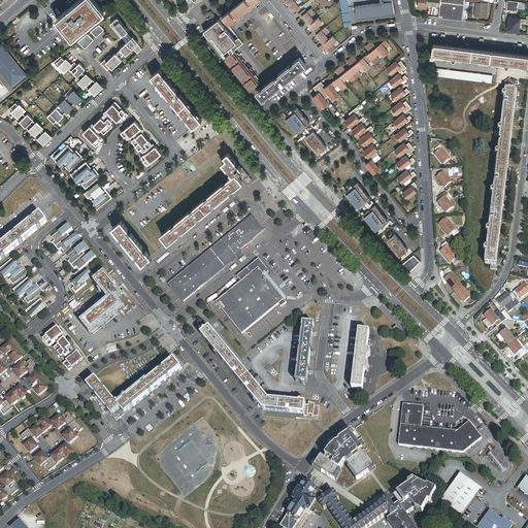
[(80,0),(57,20),(72,39),(100,17),(86,0),(80,0)]
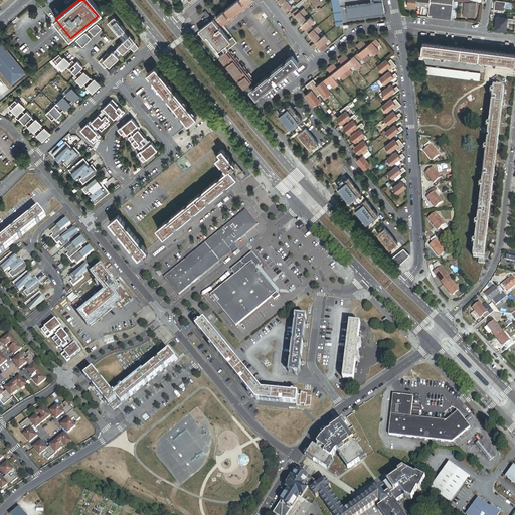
[(182,0),(188,8),(197,0),(182,0)]
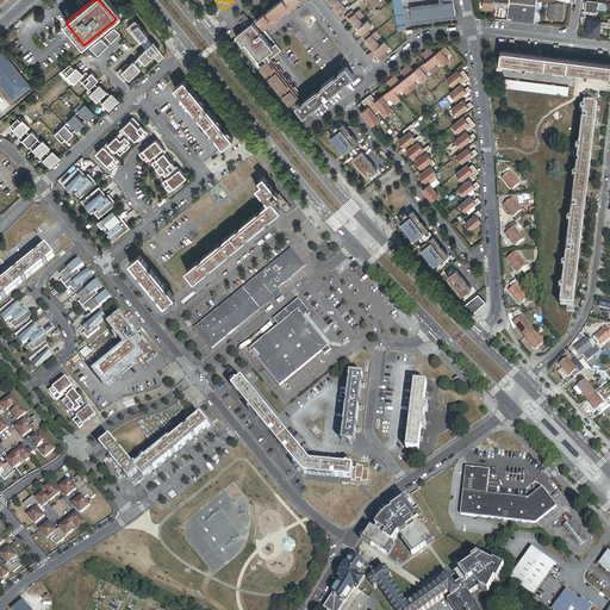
[(302,0),(300,0),(281,0),(256,20),(265,30),(302,0)]
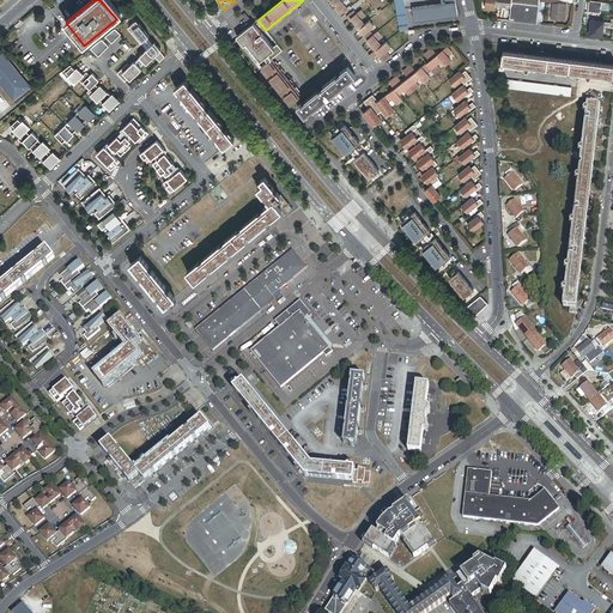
[(329,4),(339,16),(346,10),(339,1),(340,0),(328,0),(331,2),(329,4)]
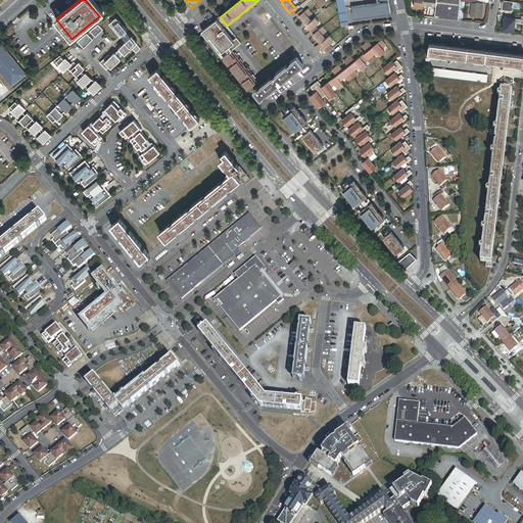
[(336,0),(341,27),(346,27),(349,26),(344,0),(336,0)]
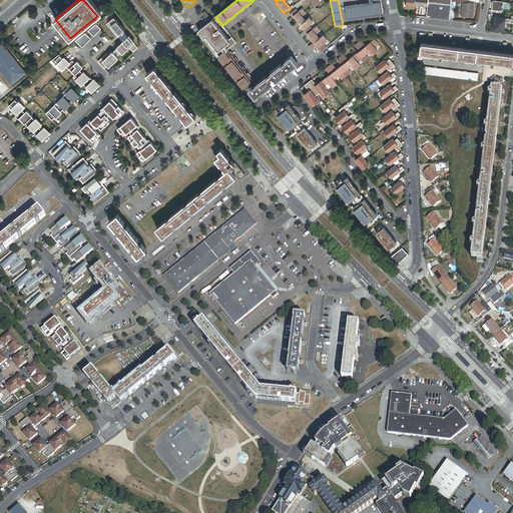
[(381,0),(367,0),(368,4),(372,3),(373,14),(383,13),(381,0)]
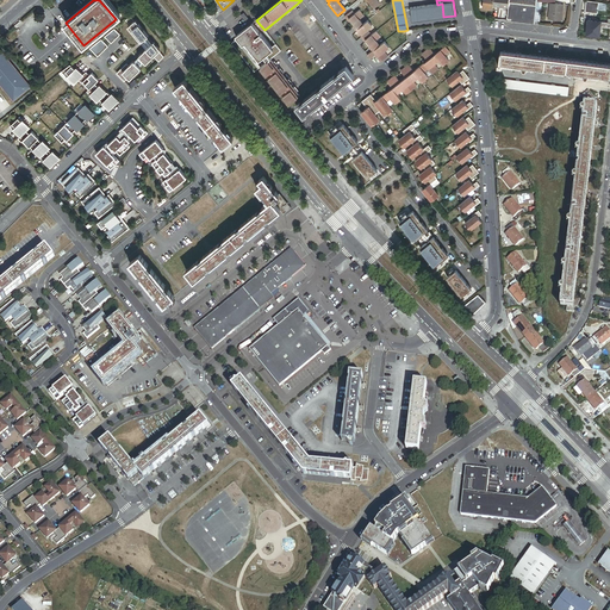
[(493,8),(495,0),(484,0),(483,10),(493,11),(493,8)]
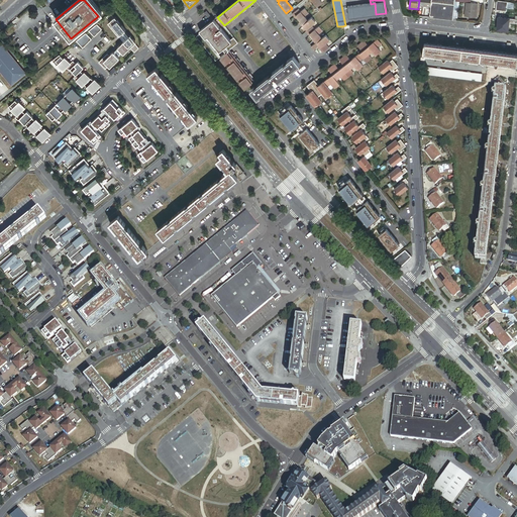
[(432,2),(431,0),(419,0),(418,7),(431,8),(432,2)]
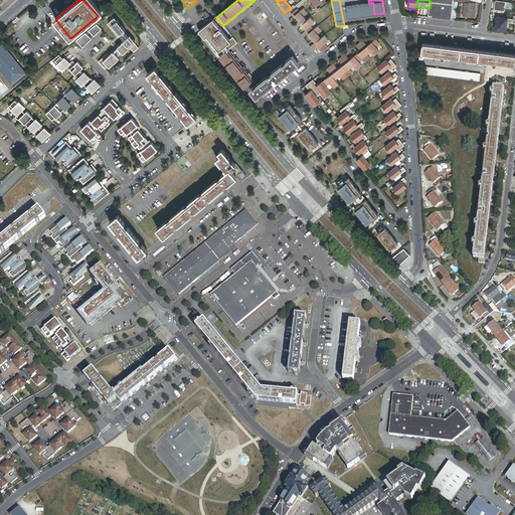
[(508,7),(508,3),(495,1),(494,10),(497,11),(504,12),(505,7),(508,7)]
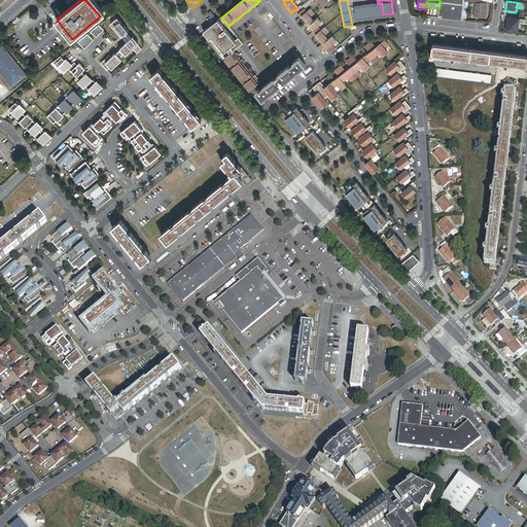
[(443,16),(462,19),(464,5),(444,2),(443,16)]
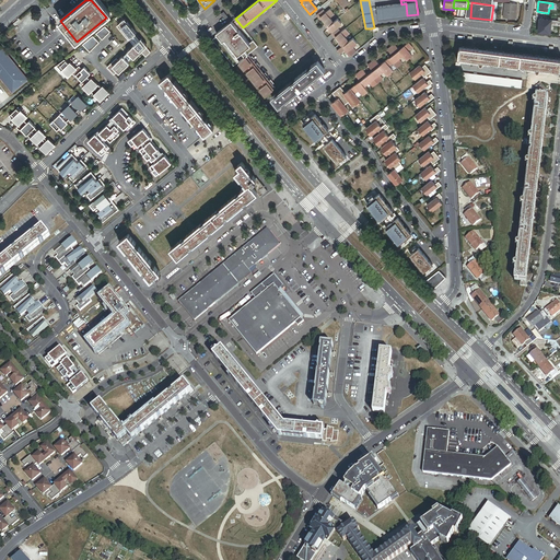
[(406,3),(401,4),(377,8),(378,19),(407,15),(406,3)]
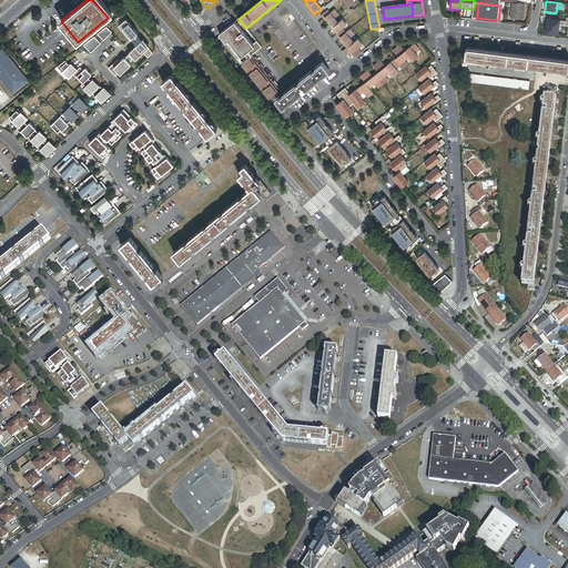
[(525,4),(517,3),(514,3),(511,19),(523,21),(525,4)]
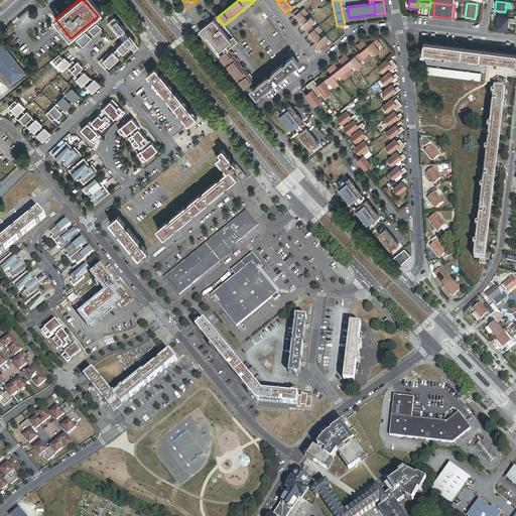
[(296,15),(297,16),(300,21),(299,22),(301,25),(303,24),(307,20),(304,15),(308,12),(305,8),(300,11),(298,8),(292,13),(294,16),(296,15)]
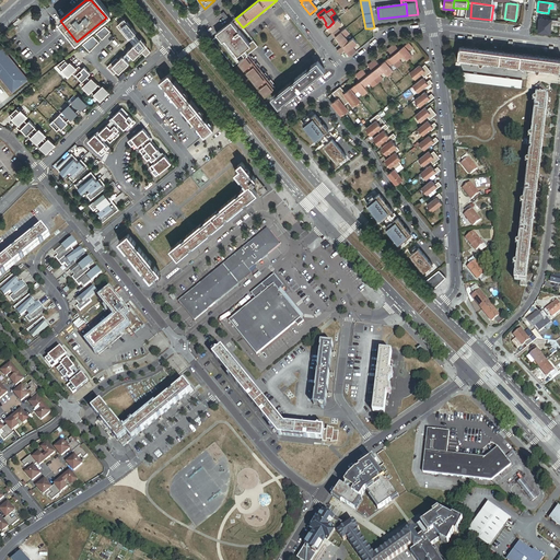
[(224,12),(221,14),(229,24),(231,21),(224,12)]
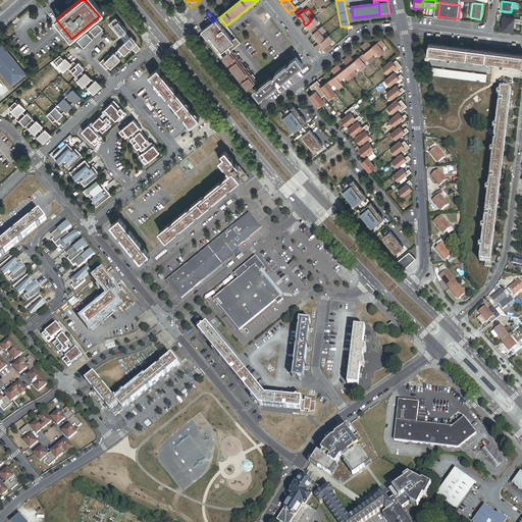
[(124,35),(123,34),(126,32),(116,18),(115,19),(111,14),(107,18),(111,22),(109,23),(120,37),(124,35)]
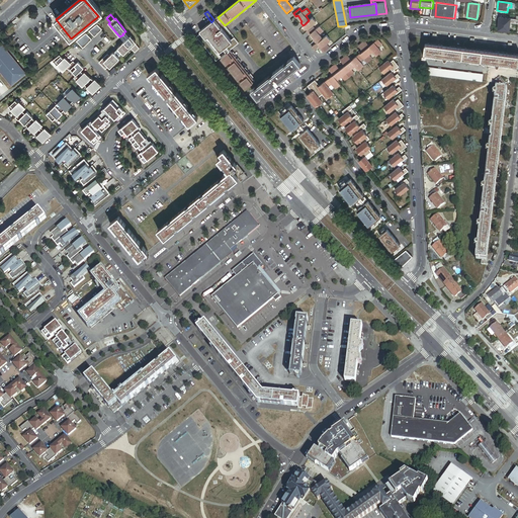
[(308,31),(310,33),(312,32),(316,29),(313,24),(317,21),(313,16),(309,20),(305,24),(306,25),(309,29),(308,31)]
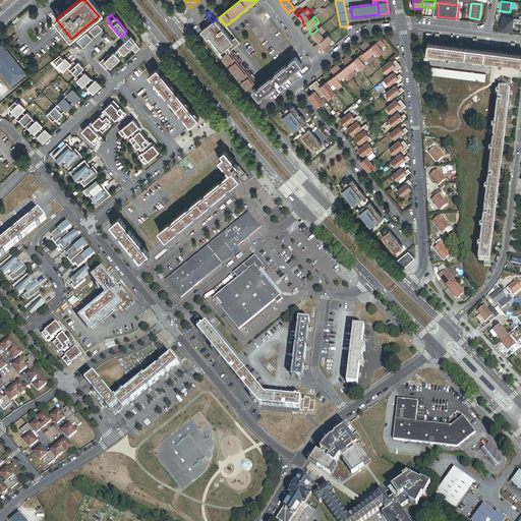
[(512,23),(520,23),(520,16),(519,16),(519,20),(510,19),(502,18),(502,23),(501,25),(501,31),(511,32),(512,23)]
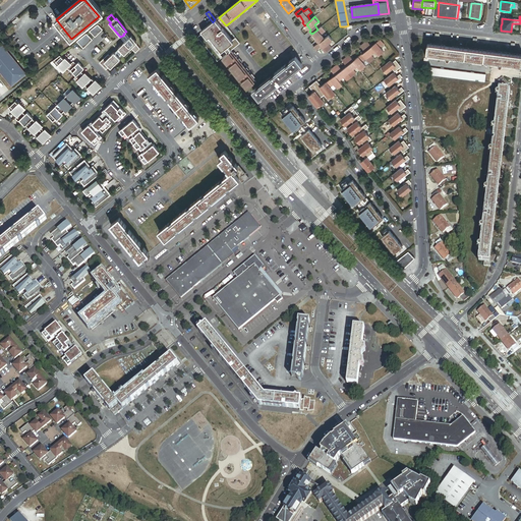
[(232,41),(215,19),(213,22),(210,24),(211,26),(197,38),(218,62),(223,57),(231,50),(240,43),(236,38),(232,41)]
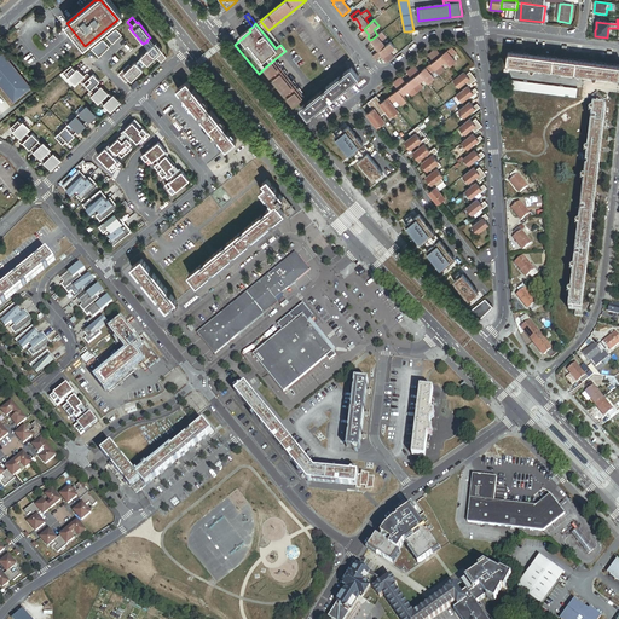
[(116,30),(106,39),(113,45),(122,36),(116,30)]
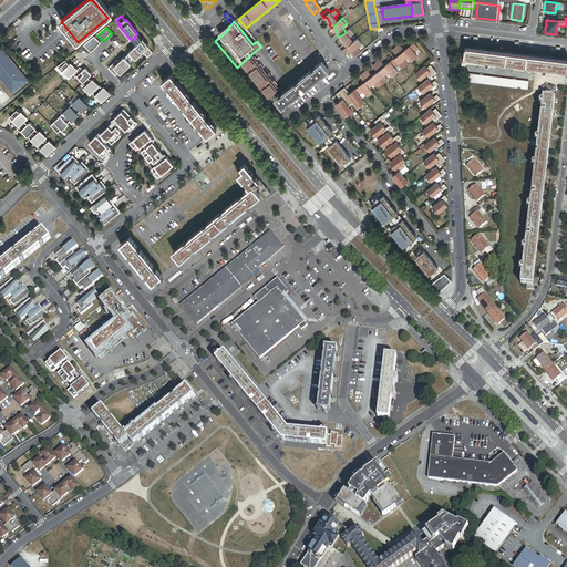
[(344,43),(347,47),(353,41),(350,37),(354,33),(351,28),(346,32),(341,35),(342,38),(346,42),(344,43)]
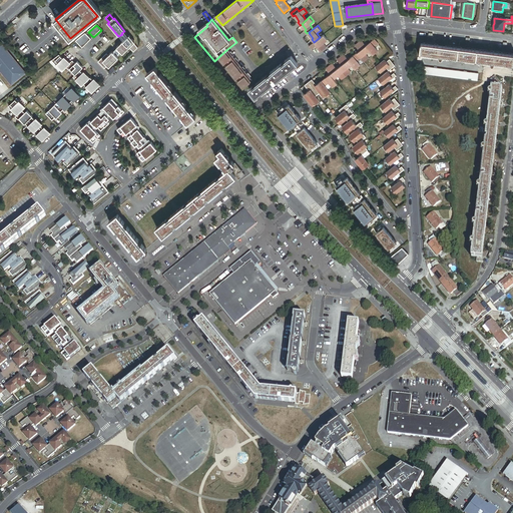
[(75,41),(82,48),(90,40),(85,34),(75,41)]
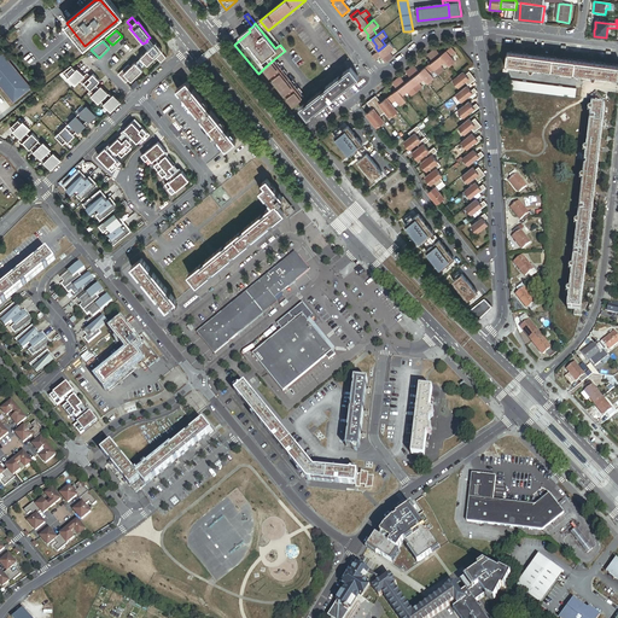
[(388,62),(394,56),(390,51),(395,47),(390,41),(385,45),(378,51),(373,54),(377,59),(383,53),(384,54),(383,57),(388,62)]
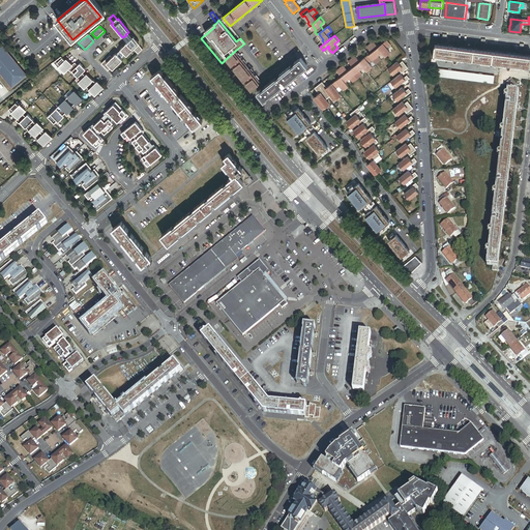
[(133,49),(137,54),(141,50),(137,45),(139,43),(133,36),(128,40),(128,39),(127,40),(127,41),(122,47),(121,46),(119,48),(120,49),(119,49),(125,55),(133,49)]
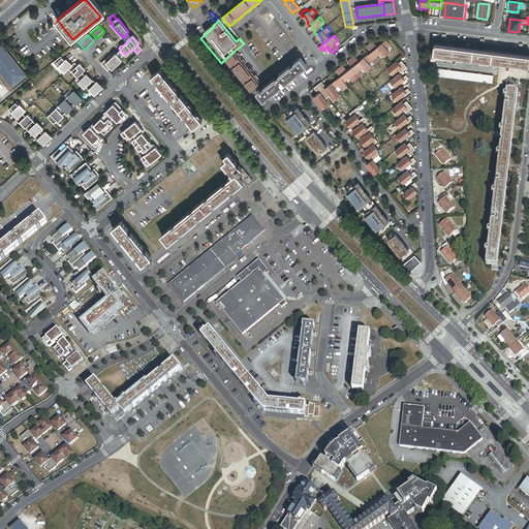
[(391,43),(387,39),(379,45),(378,47),(381,51),(385,55),(390,52),(386,47),(391,43)]
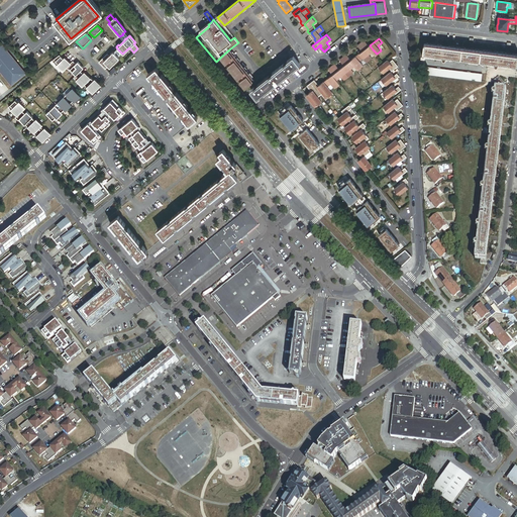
[(369,44),(365,39),(358,45),(362,49),(363,50),(360,53),(364,57),(369,63),(373,59),(369,54),(373,49),(370,45),(369,44)]
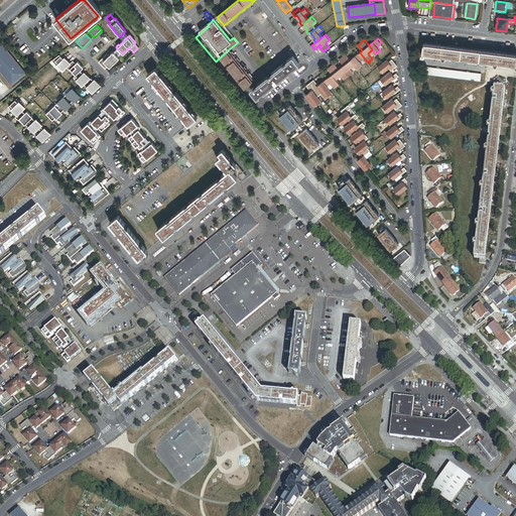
[(0,72),(11,85),(24,74),(0,43),(0,72)]
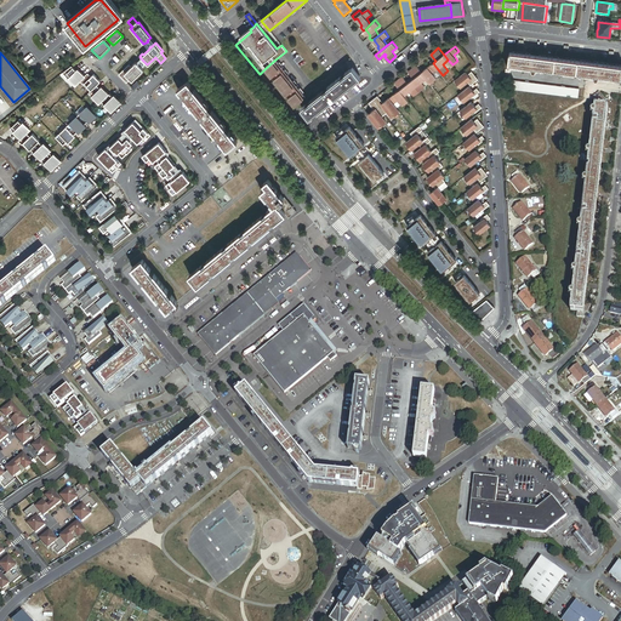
[(620,66),(510,52),(508,64),(512,64),(531,67),(537,68),(593,75),(598,75),(620,78),(620,66)]
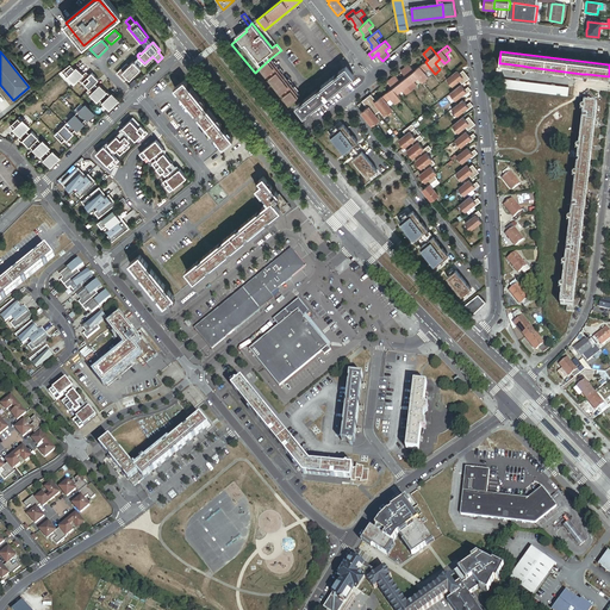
[(271,58),(261,67),(291,104),(302,95),(271,58)]
